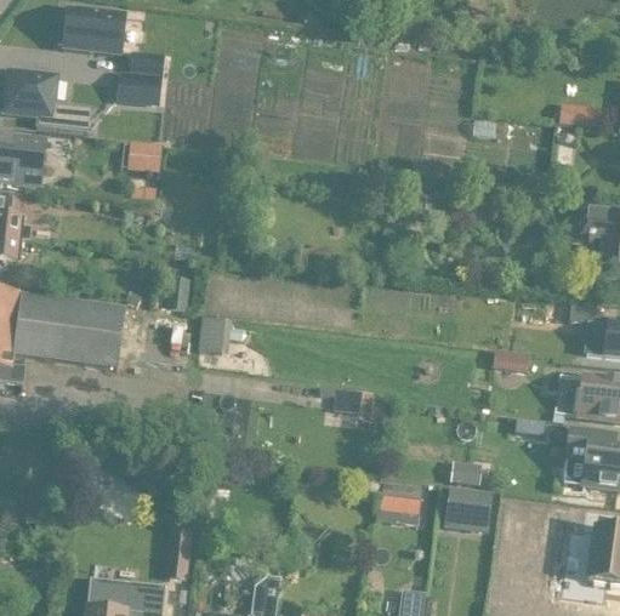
[(63,17),(58,17),(56,35),(61,36),(60,40),(118,49),(123,9),(66,1),(63,17)]
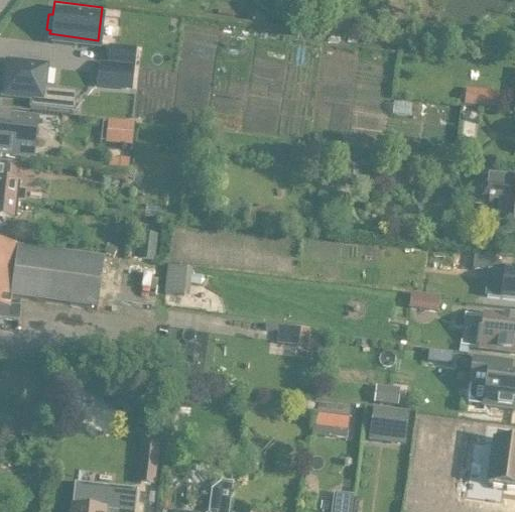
[(136,47),(108,44),(106,58),(134,61),(136,47)]
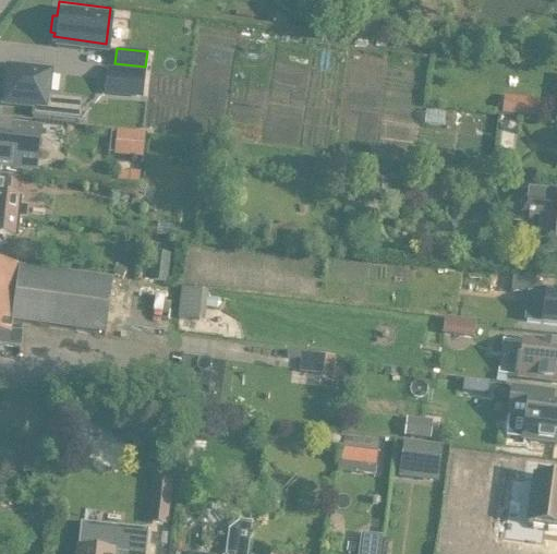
[(77,113),(80,92),(45,88),(48,64),(9,60),(8,73),(3,72),(0,96),(31,99),(29,109),(77,113)]
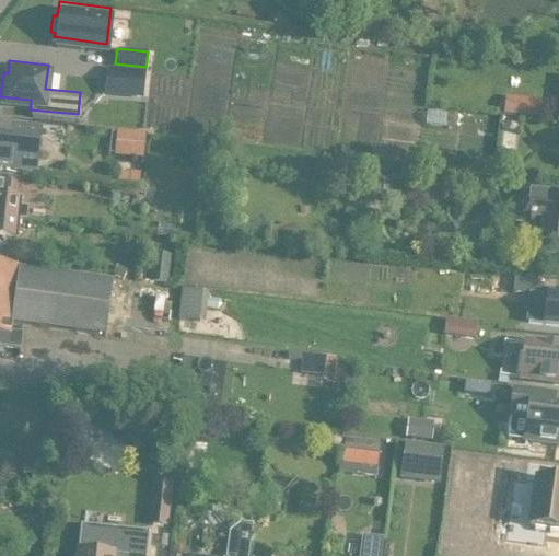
[(106,66),(105,79),(116,80),(114,92),(142,95),(146,70),(106,66)]
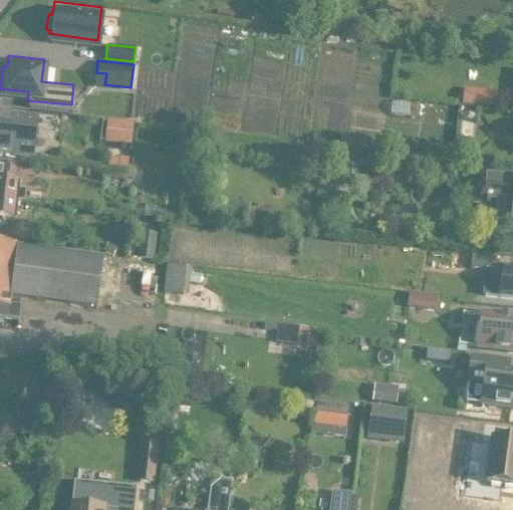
[(463,86),(462,102),(482,105),(484,89),(463,86)]
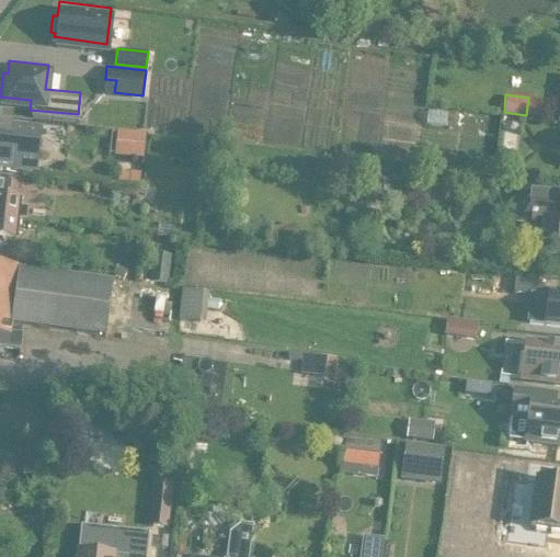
[(0,162),(18,166),(35,168),(40,125),(23,123),(0,121),(0,162)]
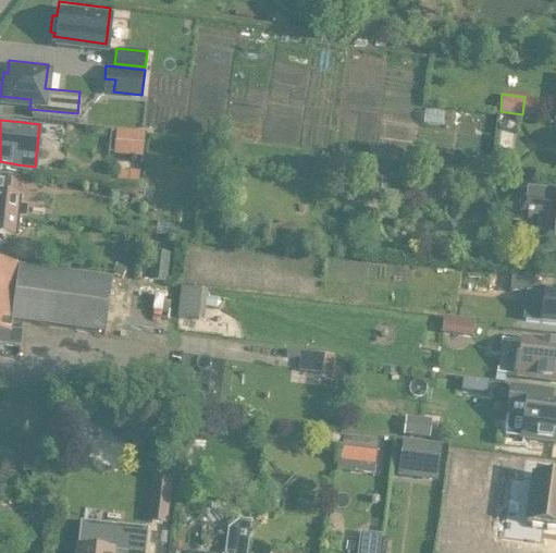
[(127,138),(126,159),(137,159),(138,138),(127,138)]
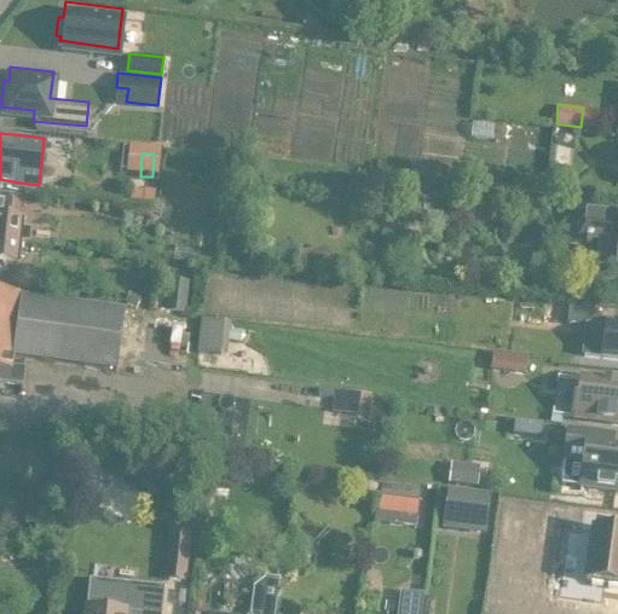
[(566,180),(561,174),(552,173),(550,187),(566,189),(566,180)]
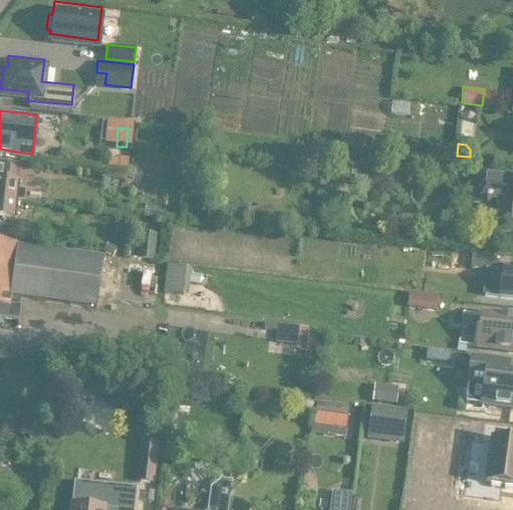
[(130,157),(119,156),(119,157),(109,156),(107,166),(129,168),(130,157)]
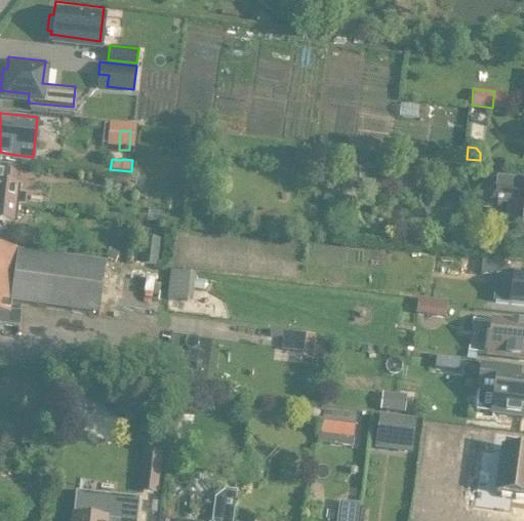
[(0,200),(18,202),(24,203),(25,199),(26,191),(19,191),(21,182),(7,181),(9,164),(0,162),(0,200)]
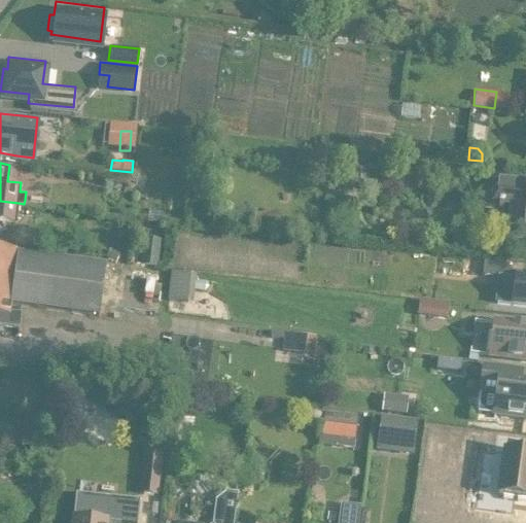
[(525,181),(509,179),(509,180),(489,178),(487,206),(488,206),(488,204),(494,205),(490,250),(510,252),(512,234),(525,235),(525,181)]
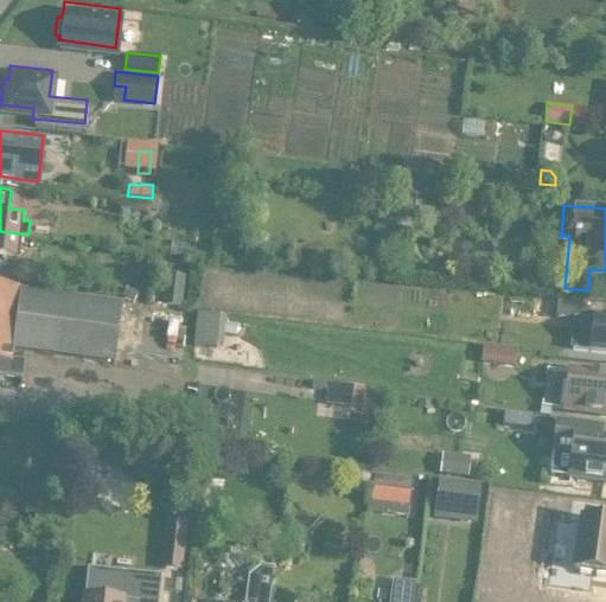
[(0,254),(18,256),(21,234),(0,231),(0,254)]
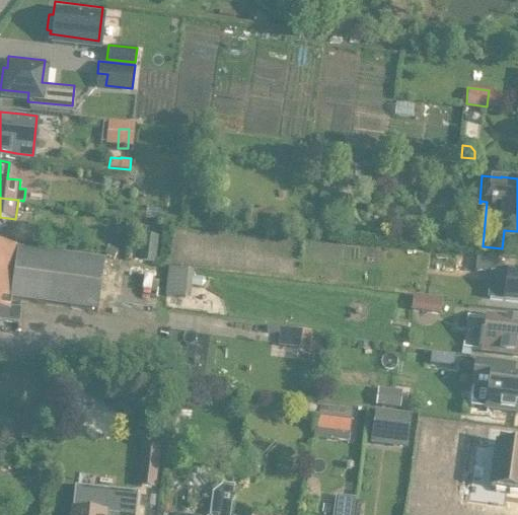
[(272,206),(268,208),(257,212),(264,224),(278,218),(272,206)]
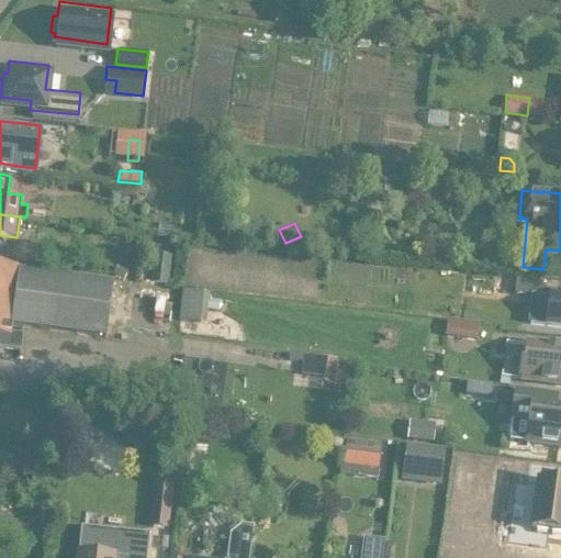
[(475,252),(459,249),(458,259),(474,261),(475,252)]
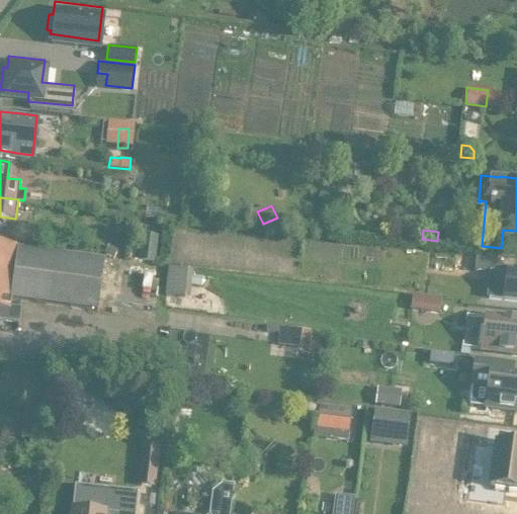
[(140,233),(138,258),(155,260),(158,235),(140,233)]
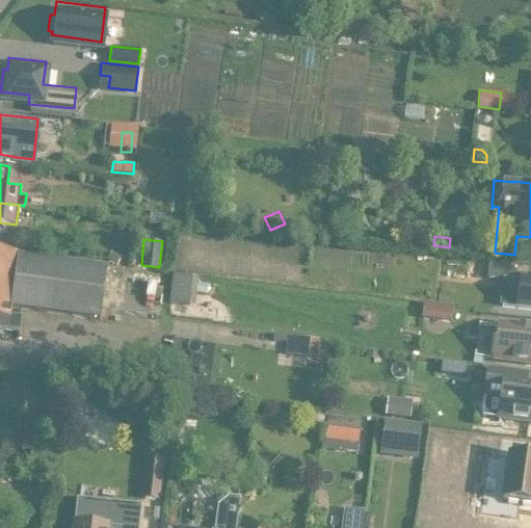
[(10,304),(17,253),(18,251),(0,247),(0,325),(19,328),(21,314),(9,312),(10,304)]
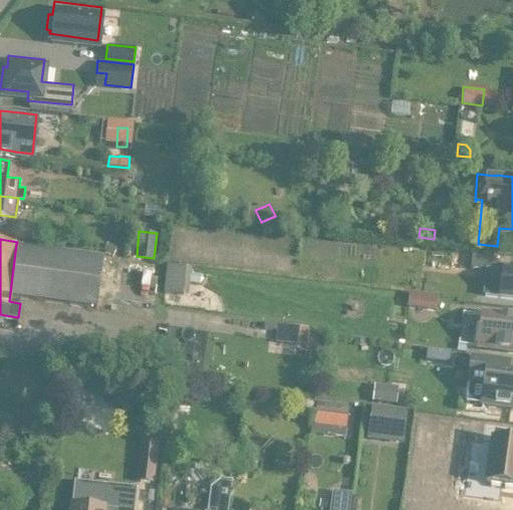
[(103,248),(112,254),(116,246),(107,241),(103,248)]
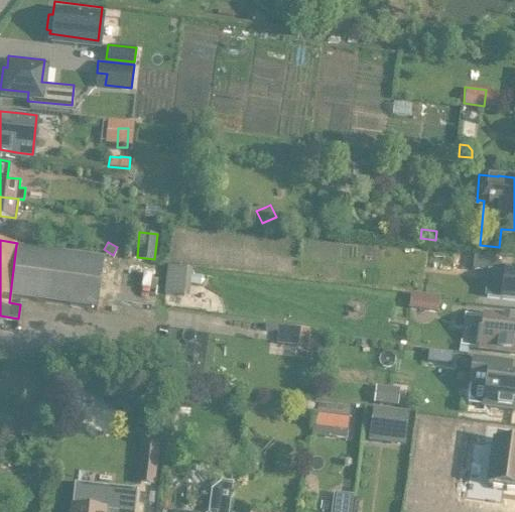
[(16,245),(10,294),(97,306),(104,257),(16,245)]
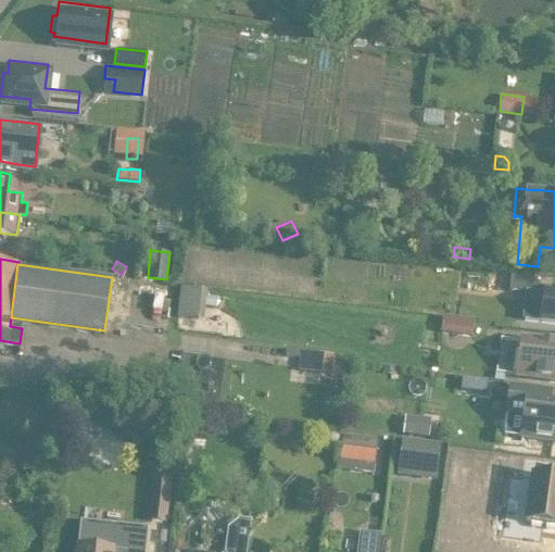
[(495,270),(494,285),(507,287),(509,271),(495,270)]
